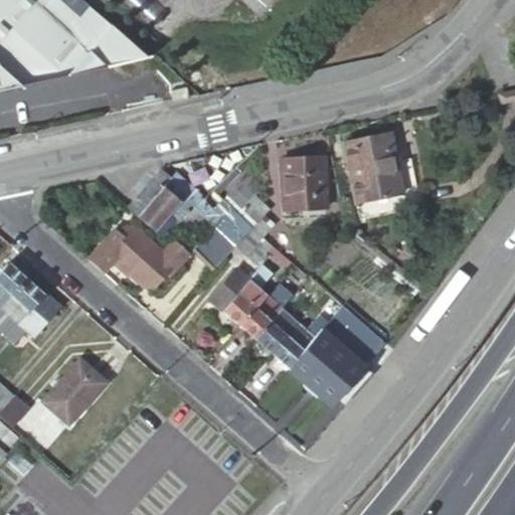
[(0,0),(0,89),(107,66),(109,63),(43,6),(36,0),(0,0)]
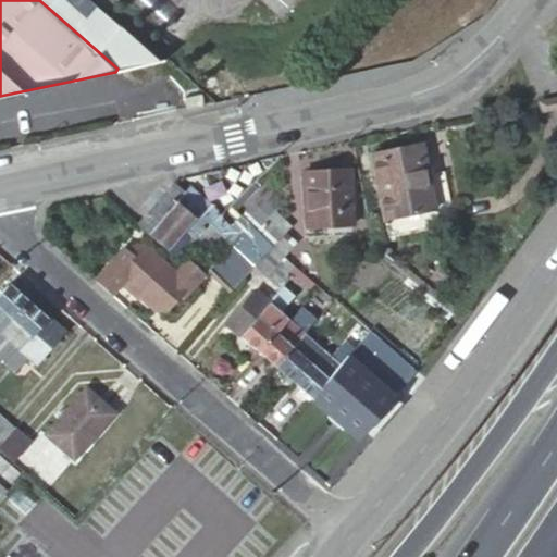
[(421,168),(428,168),(422,144),(371,153),(385,219),(430,210),(421,168)]
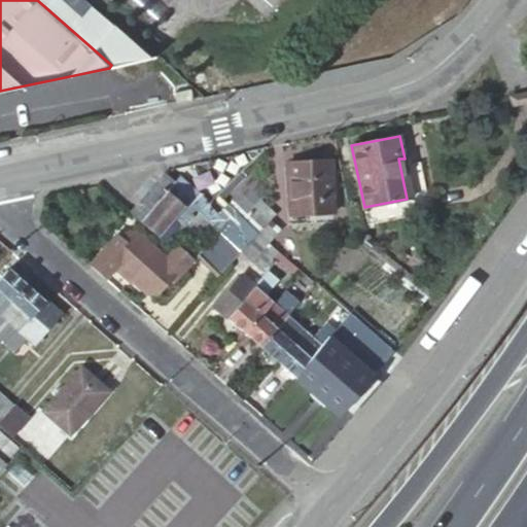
[(431,210),(429,194),(426,195),(420,161),(406,164),(405,159),(398,159),(407,199),(364,207),(367,222),(431,210)]
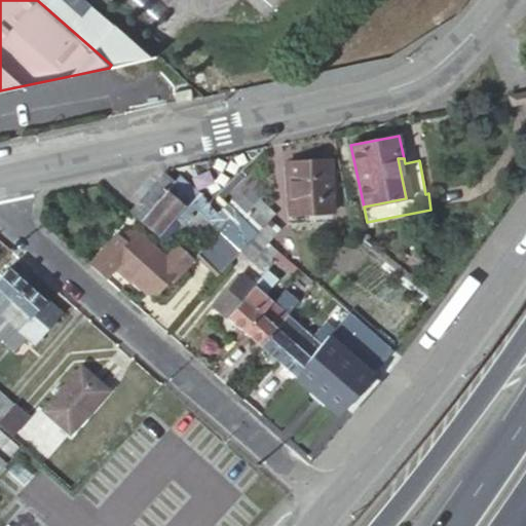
[(330,160),(289,162),(291,213),(333,211),(330,160)]
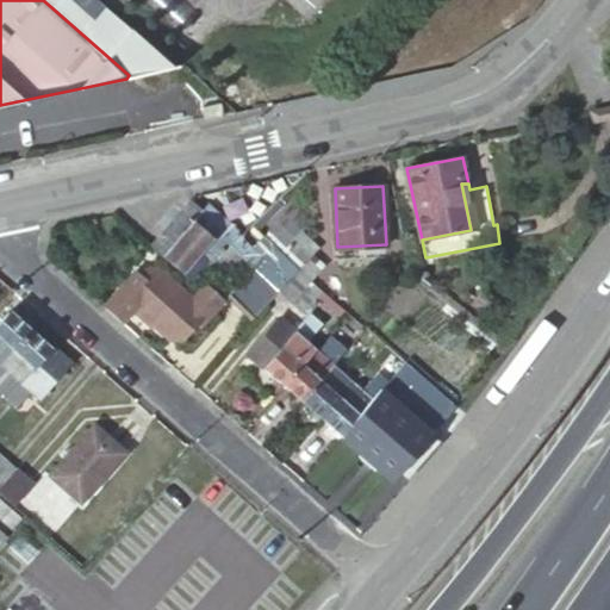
[(298,269),(265,238),(251,250),(238,236),(235,238),(203,211),(195,217),(185,207),(150,247),(155,250),(192,282),(211,263),(230,246),(251,266),(278,291),(298,269)]
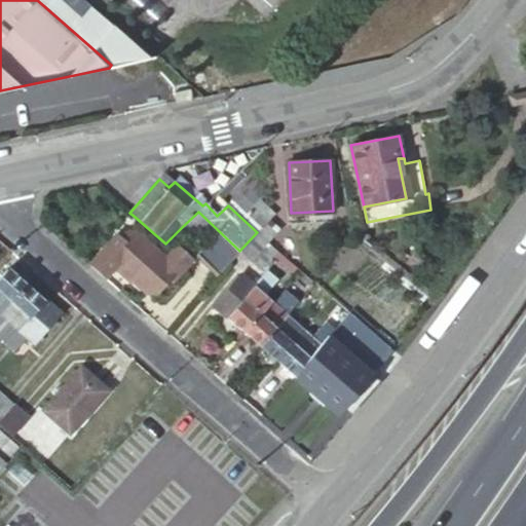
[(250,179),(230,198),(261,227),(266,222),(274,214),(259,200),(265,193),(250,179)]
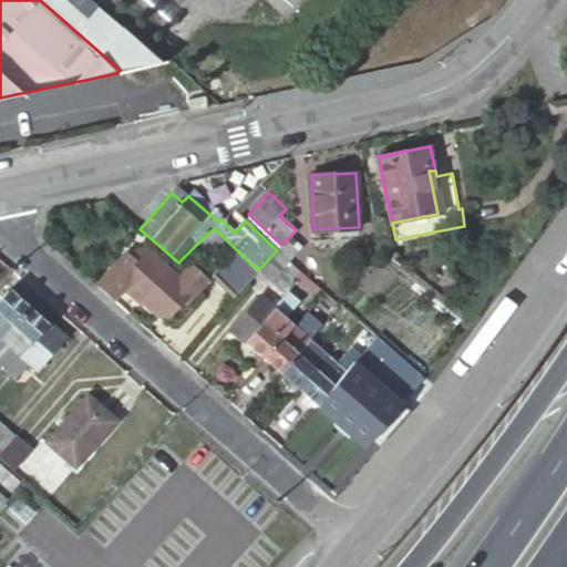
[(281,245),(277,250),(288,259),(298,249),(287,239),(281,245)]
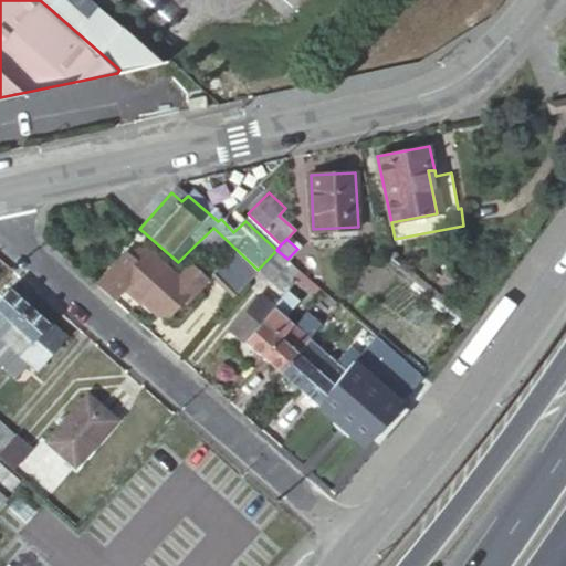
[(258,270),(233,247),(210,271),(236,296),(258,270)]
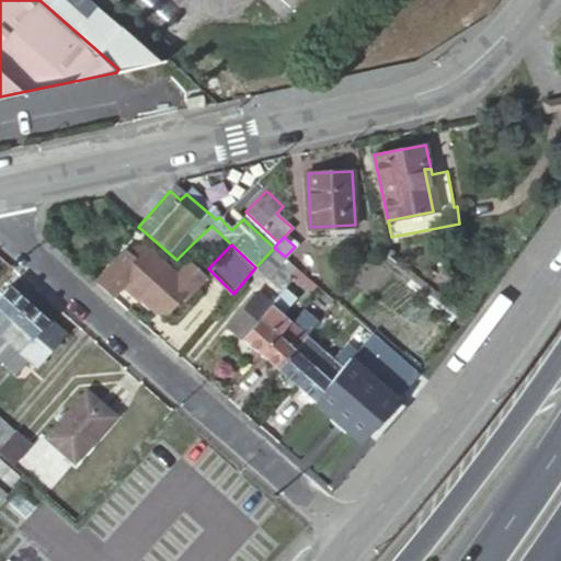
[(125,250),(95,282),(113,297),(123,285),(135,297),(136,295),(151,308),(162,307),(175,292),(179,295),(199,273),(189,263),(178,276),(144,247),(134,258),(125,250)]
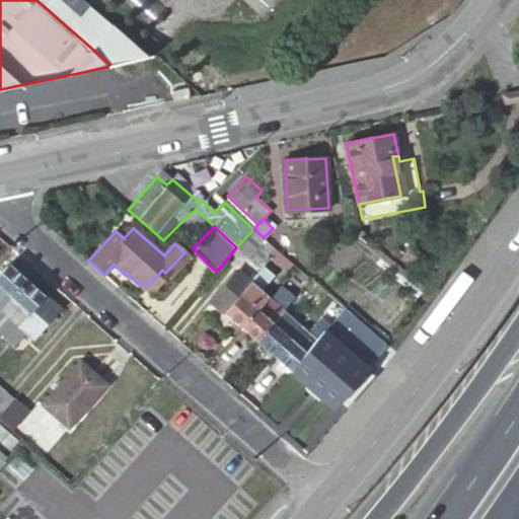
[(370,237),(358,228),(352,236),(364,245),(370,237)]
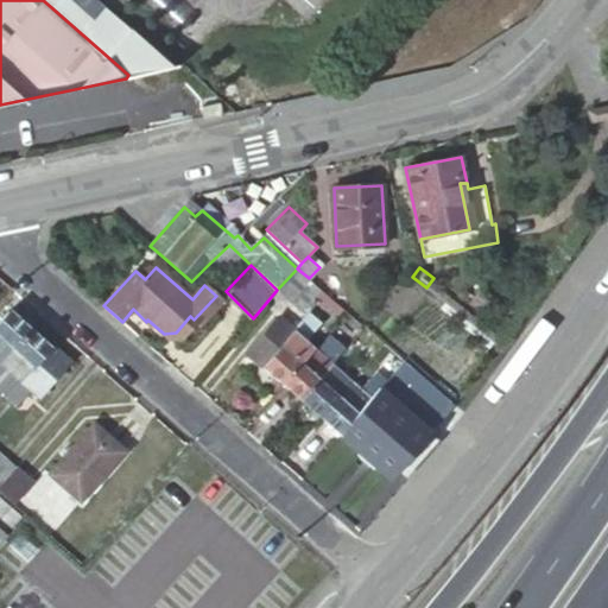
[(297,268),(277,290),(301,310),(308,304),(311,308),(324,292),(309,278),(297,268)]
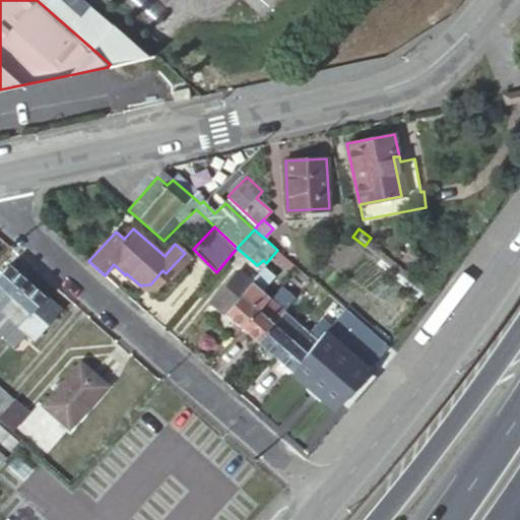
[(373,253),(427,296),(430,291),(368,242),(365,246),(373,253)]
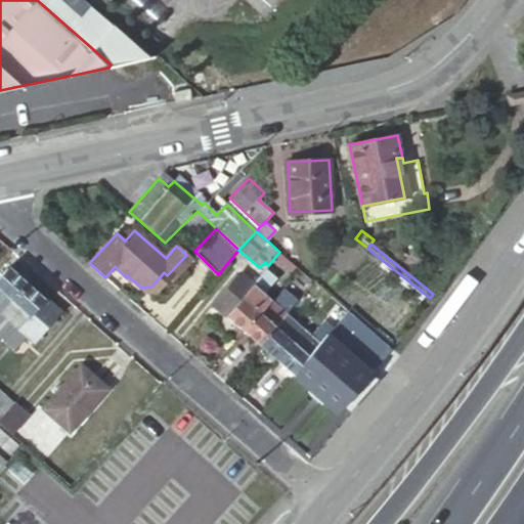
[(0,314),(27,284),(8,267),(0,276),(0,314)]
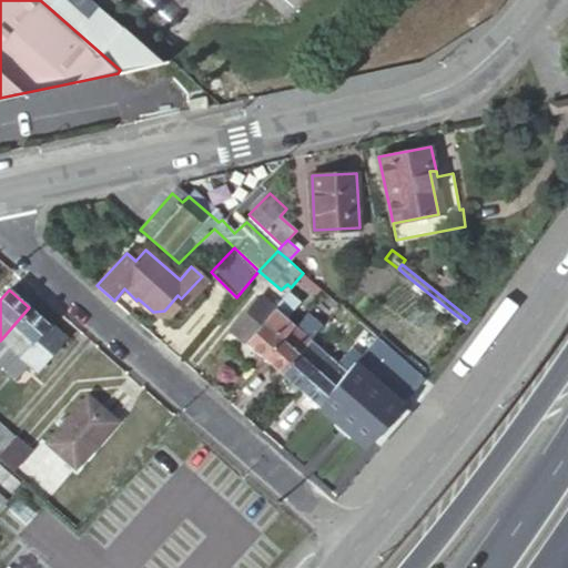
[(230,328),(264,359),(294,325),(284,317),(300,302),(288,292),(279,304),(273,300),(270,304),(260,294),(230,328)]
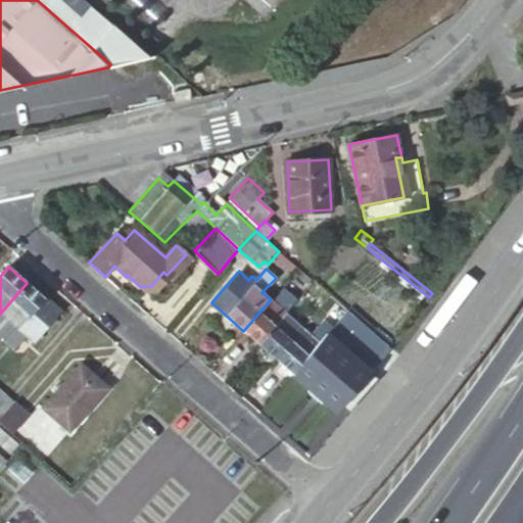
[(59,313),(27,283),(0,314),(0,329),(10,338),(19,328),(35,341),(59,313)]
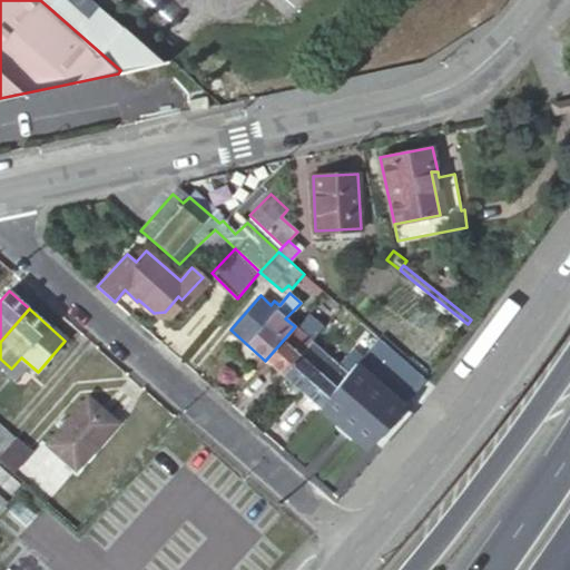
[(312,343),(325,326),(311,315),(298,330),(312,343)]
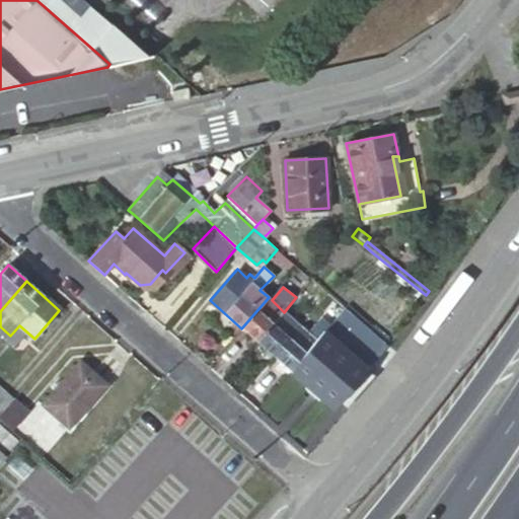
[(269,297),(241,328),(257,343),(284,312),(272,300),(269,297)]
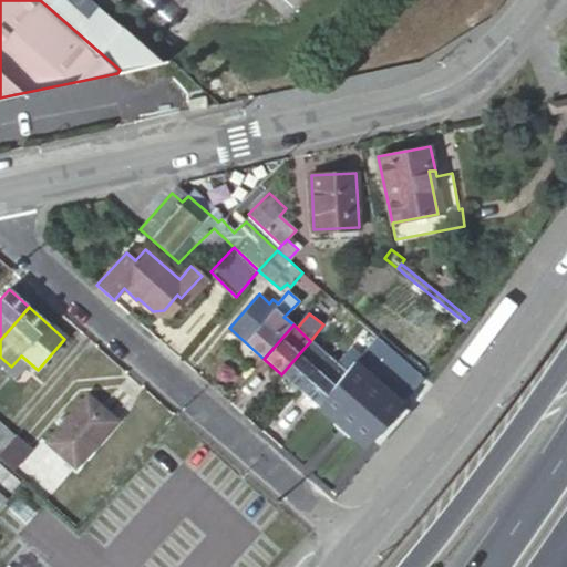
[(353,363),(377,336),(363,326),(349,342),(350,344),(336,362),(346,372),(353,363)]
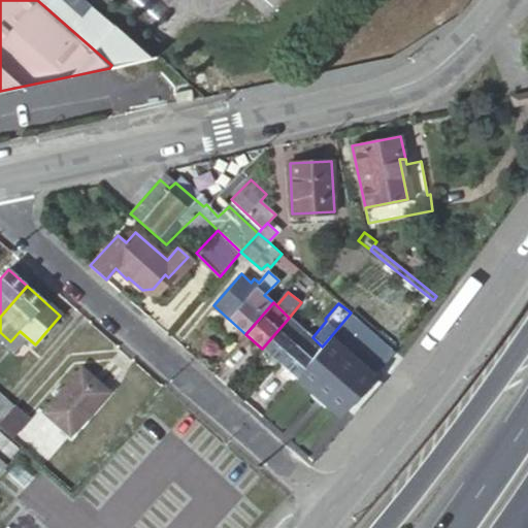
[(352,356),(372,333),(351,312),(329,338),(352,356)]
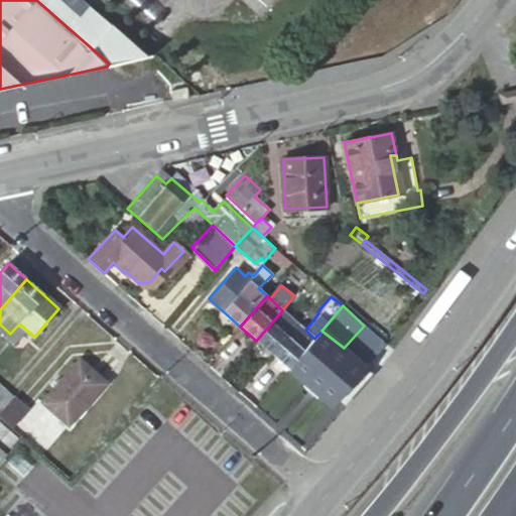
[(282,310),(256,341),(272,355),(298,324),(282,310)]
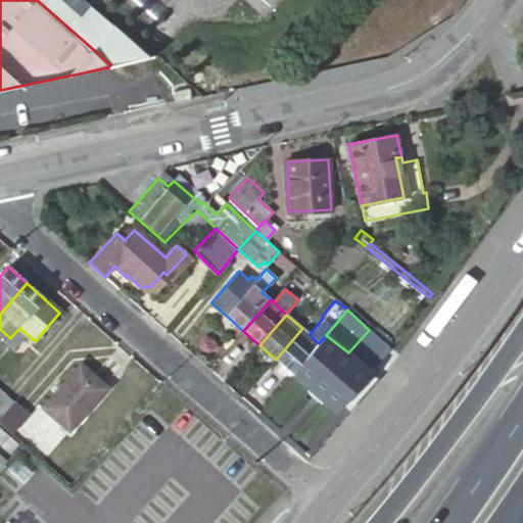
[(276,360),(292,375),(319,343),(310,334),(302,328),(276,360)]
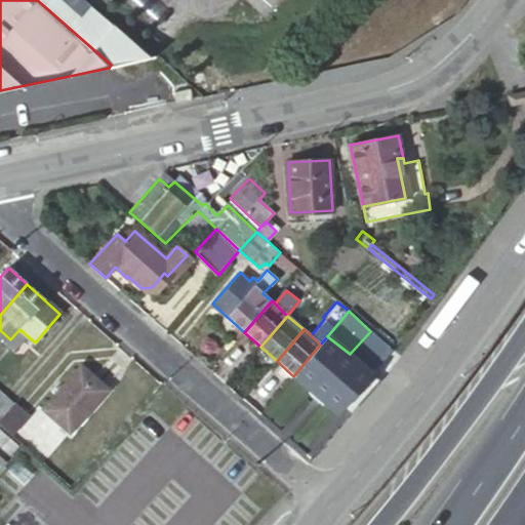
[(371,374),(393,351),(370,331),(350,354),(371,374)]
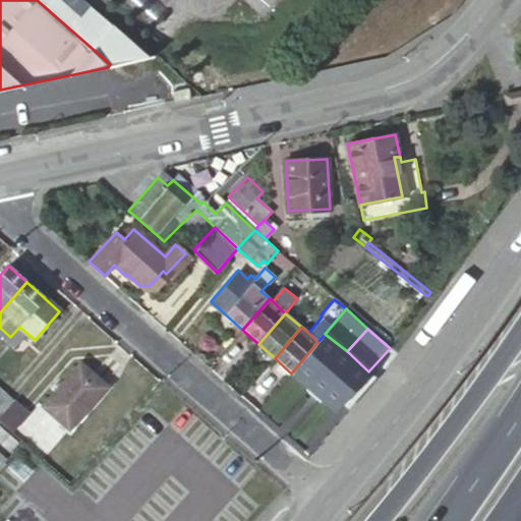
[(335,410),(368,371),(347,351),(325,334),(317,342),(291,373),(335,410)]
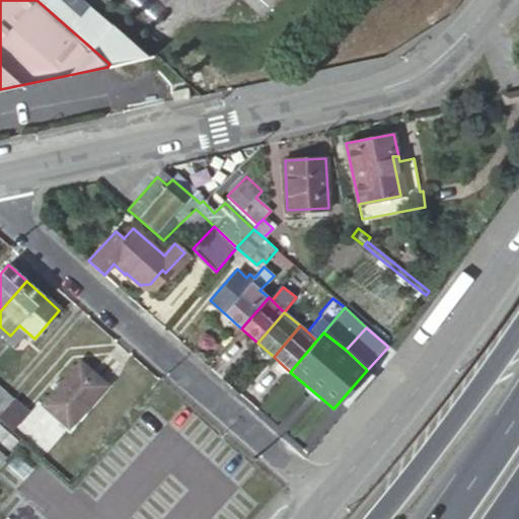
[(54,393),(43,405),(69,428),(106,386),(81,364),(58,388),(55,384),(50,389),(54,393)]
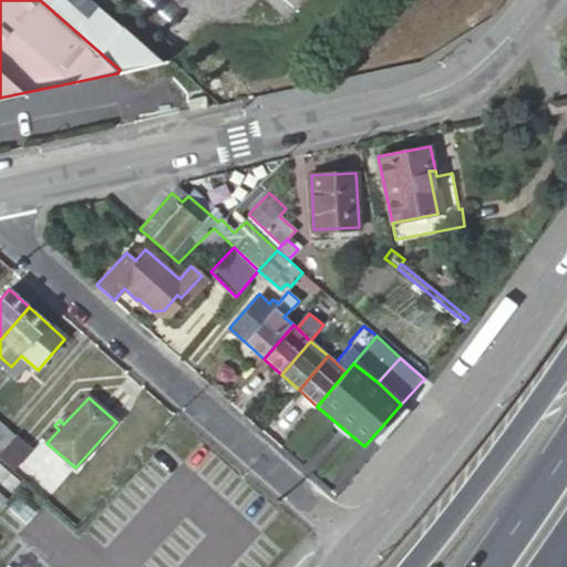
[(0,452),(13,439),(0,426),(0,452)]
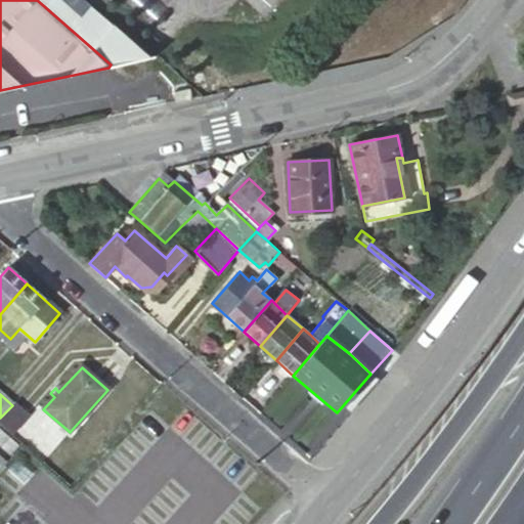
[(29,419),(12,405),(0,418),(0,426),(13,437),(29,419)]
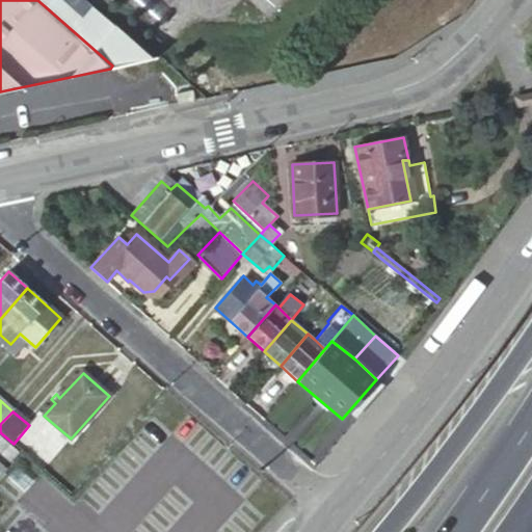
[(16,460),(21,454),(0,437),(0,454),(11,464),(16,460)]
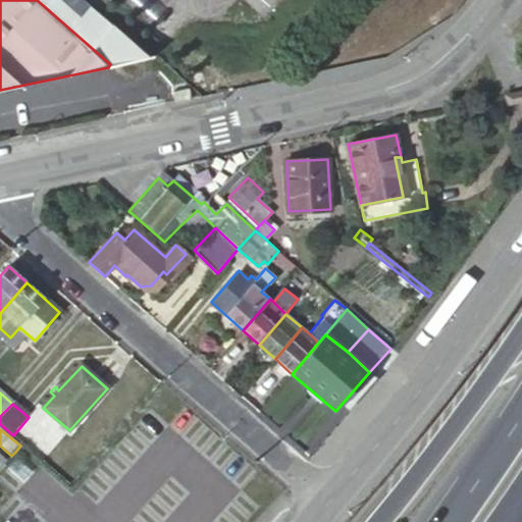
[(33,466),(40,458),(22,444),(20,446),(15,452),(33,466)]
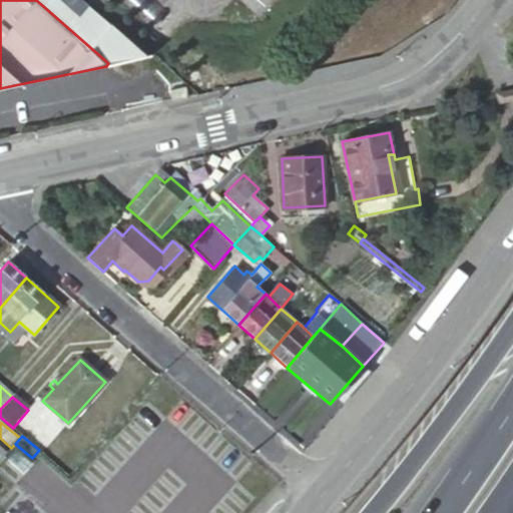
[(21,467),(6,454),(0,459),(0,469),(11,479),(21,467)]
